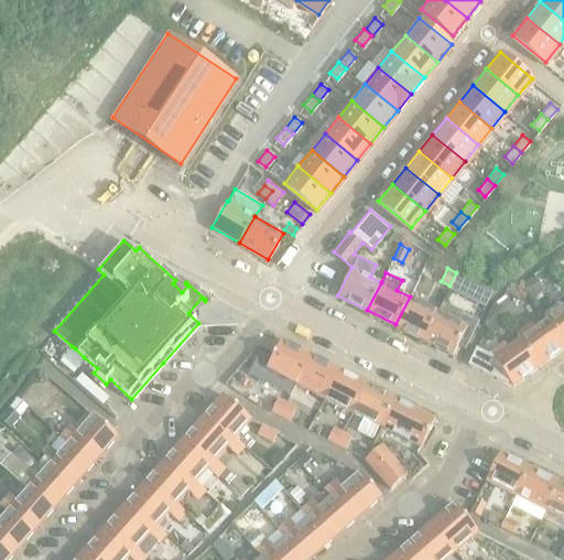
[(449,286),(449,288),(485,305),(492,291),(456,272),(449,286)]
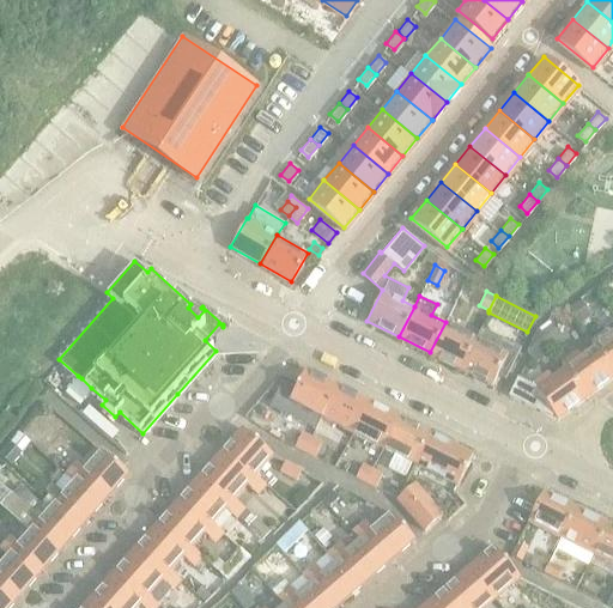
[(581,297),(569,305),(581,321),(593,312),(581,297)]
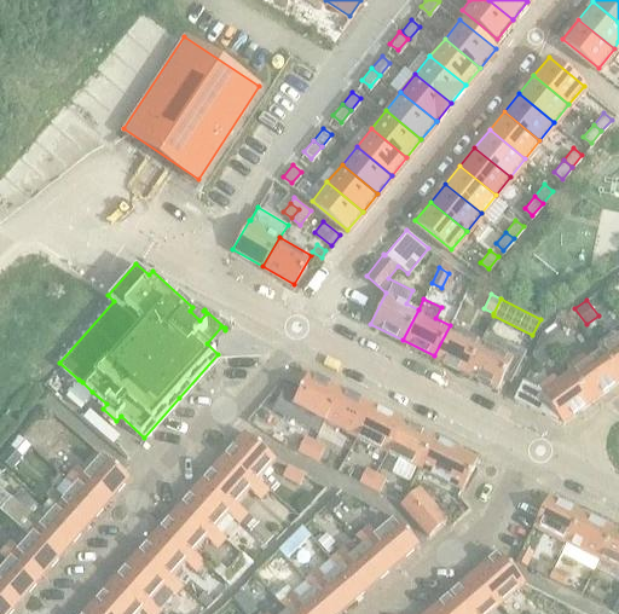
[(596,342),(600,347),(618,375),(618,322),(611,328),(612,331),(596,342)]
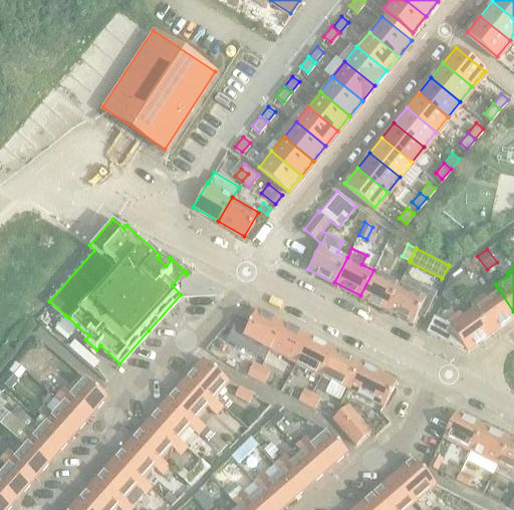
[(461,268),(452,275),(460,287),(470,280),(461,268)]
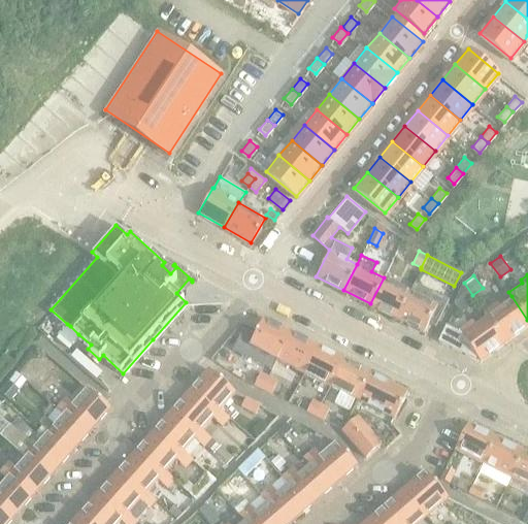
[(370,303),(397,318),(410,291),(384,277),(370,303)]
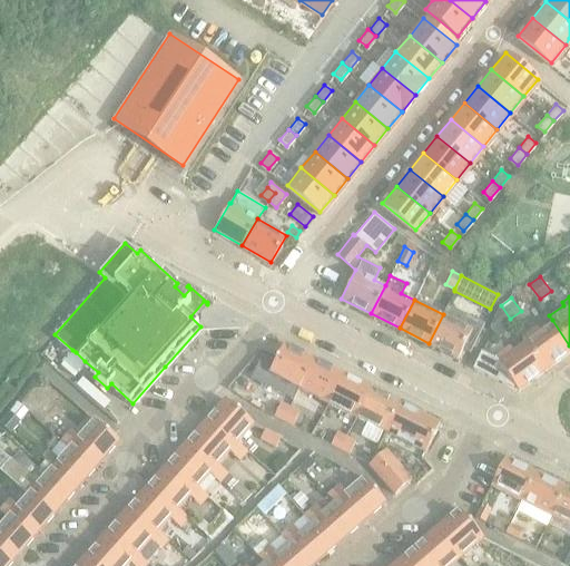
[(462,348),(469,351),(484,322),(448,304),(443,314),(429,343),(458,357),(462,348)]
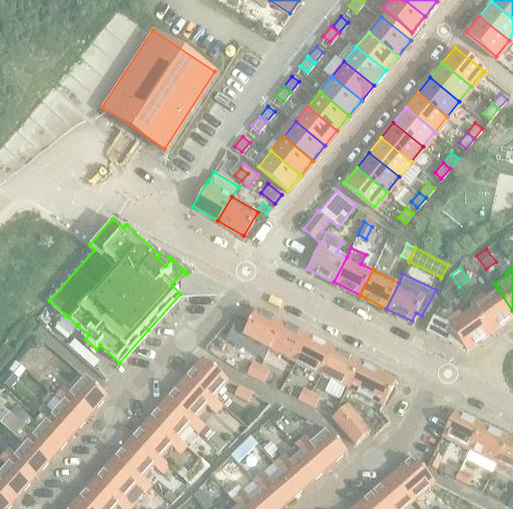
[(469,301),(472,306),(490,331),(512,315),(512,311),(497,288),(485,296),(483,292),(469,301)]
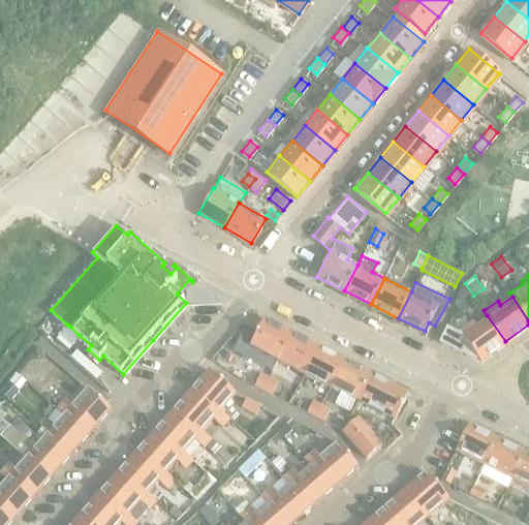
[(479,359),(505,341),(487,315),(474,323),(471,319),(458,330),(446,323),(439,339),(479,359)]
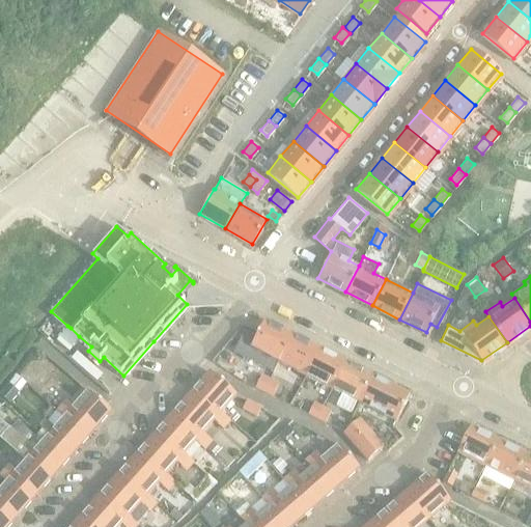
[(262,352),(278,360),(291,333),(264,320),(251,345),(262,352)]
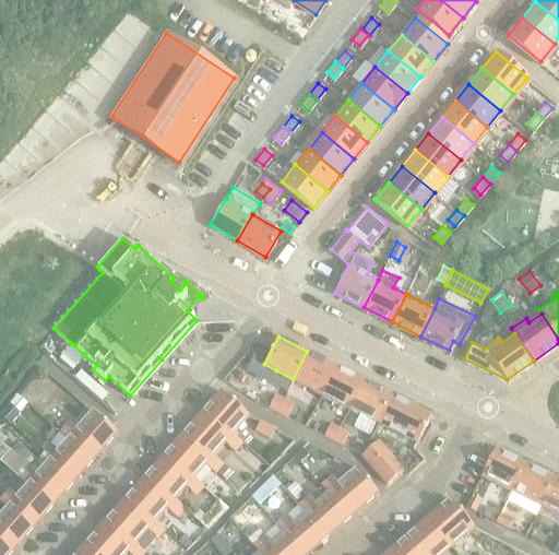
[(71,343),(59,356),(71,367),(83,354),(74,345),(71,343)]
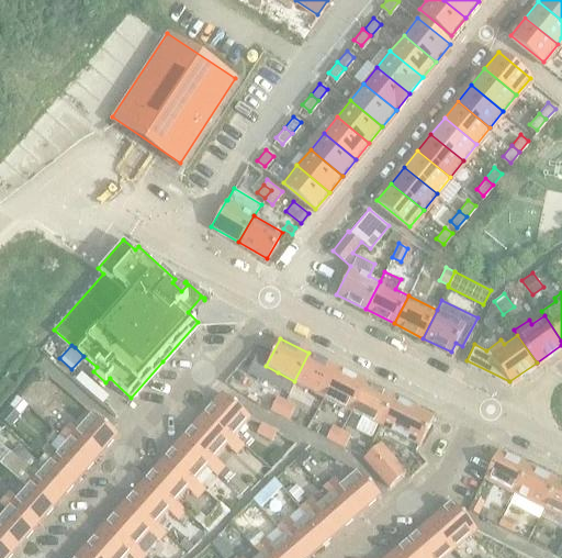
[(294,381),(323,395),(337,367),(308,353),(294,381)]
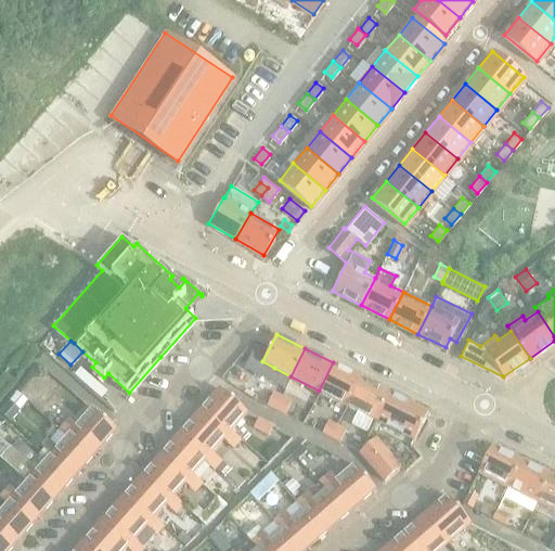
[(319,391),(347,404),(361,376),(333,362),(319,391)]
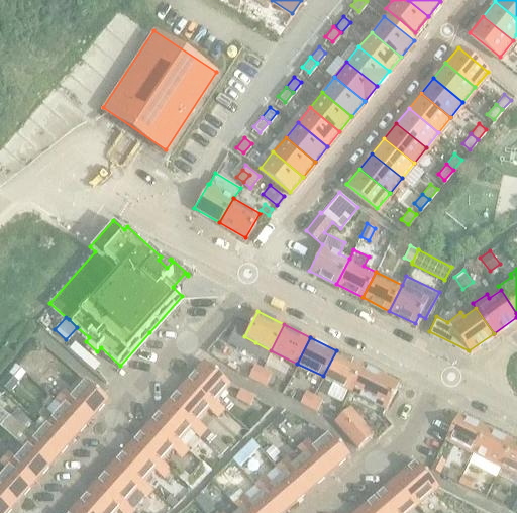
[(346,388),(350,390),(364,364),(336,350),(323,376),(332,381),(327,392),(341,399),(346,388)]
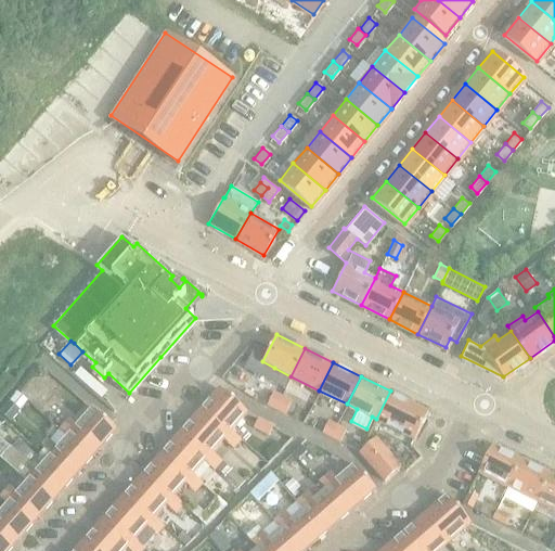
[(219,387),(198,410),(226,434),(230,428),(246,411),(219,387)]
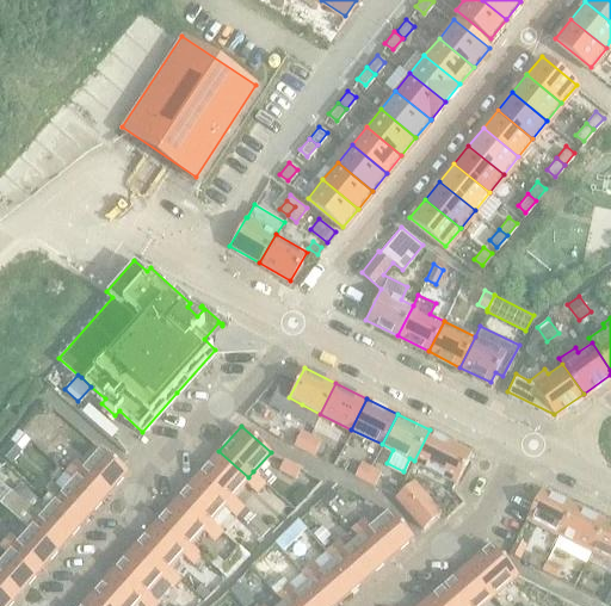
[(294,443),(303,447),(310,434),(301,430),(294,443)]
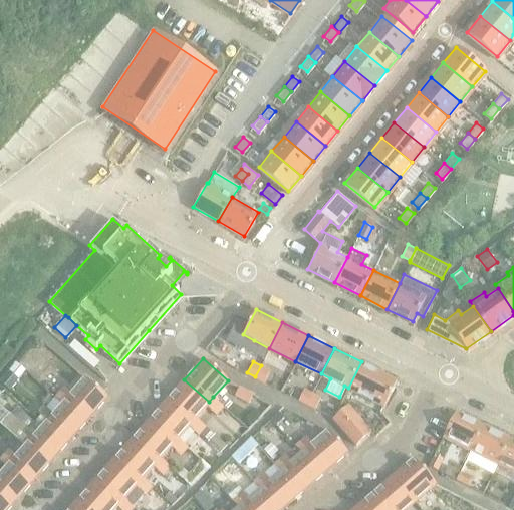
[(397,379),(361,361),(348,388),(383,406),(397,379)]
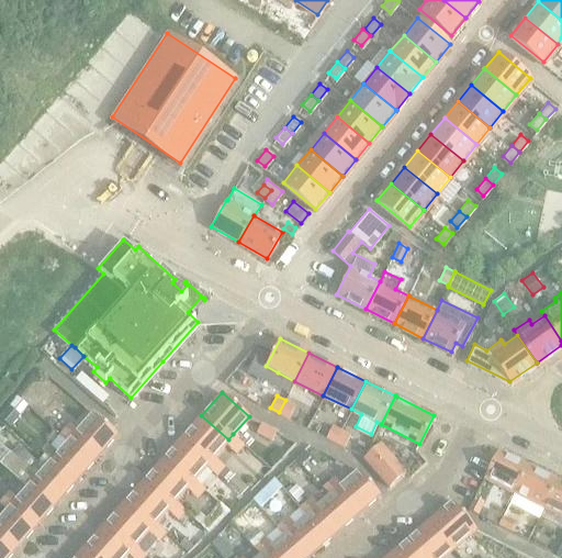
[(293,404),(285,400),(279,412),(288,416),(293,404)]
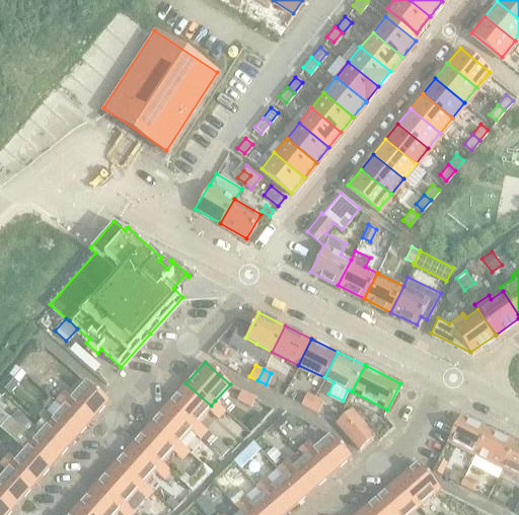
[(6,374),(0,381),(0,383),(9,391),(16,383),(6,374)]
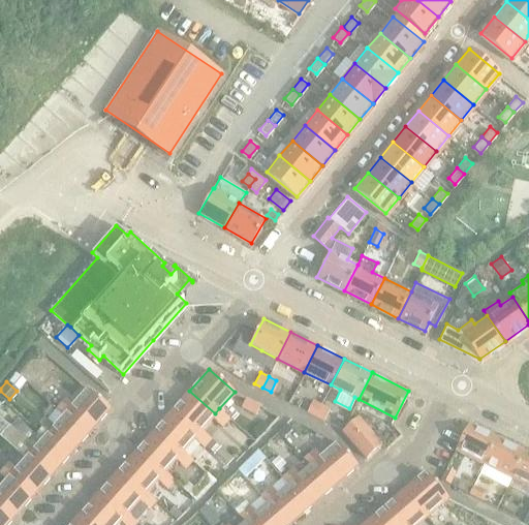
[(58,390),(52,396),(90,430),(110,408),(87,388),(73,404),(58,390)]
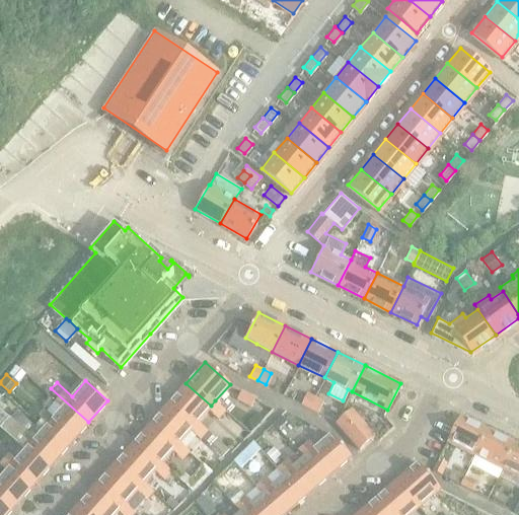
[(224,409),(215,400),(211,406),(186,383),(167,402),(193,426),(197,421),(208,409),(217,417),(224,409)]
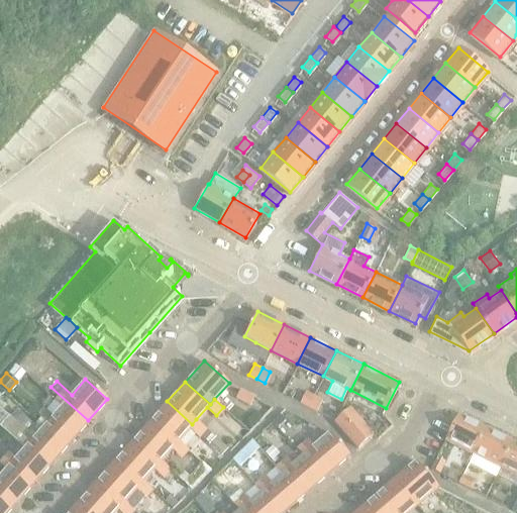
[(36,412),(41,415),(70,440),(88,420),(50,387),(47,392),(55,398),(45,408),(42,405),(36,412)]
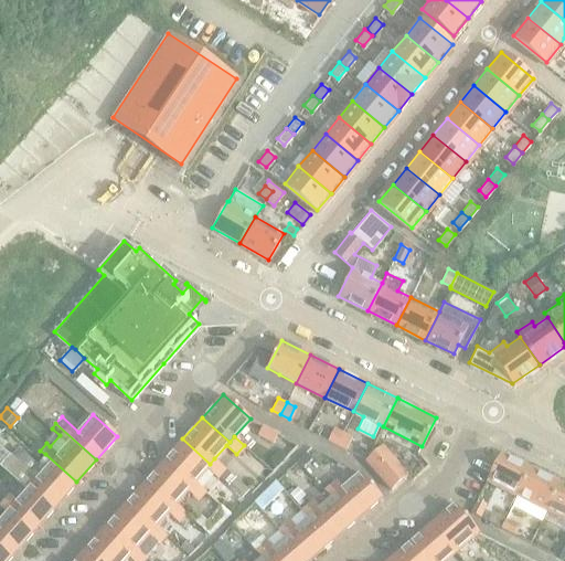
[(273,440),(277,431),(263,424),(258,432),(273,440)]
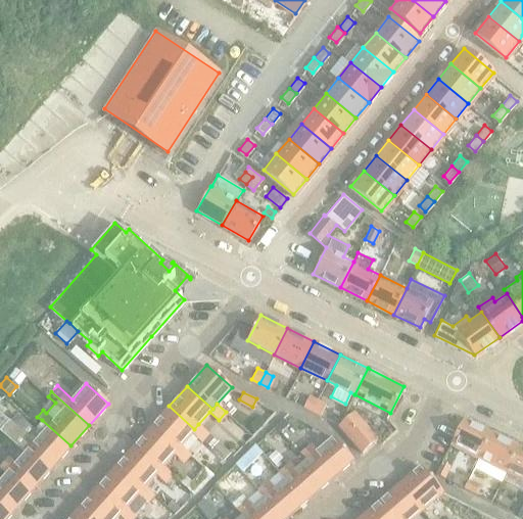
[(303,407),(312,410),(318,398),(310,394),(303,407)]
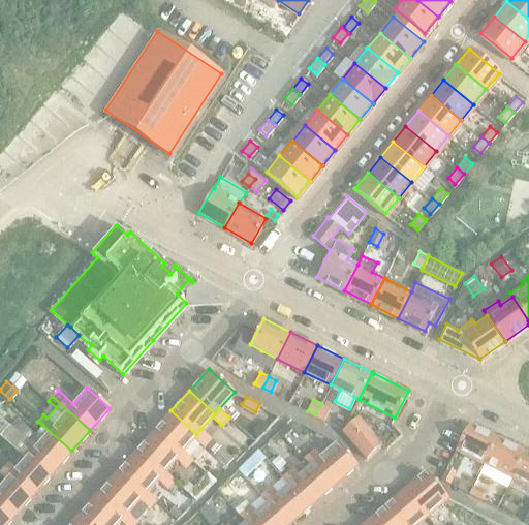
[(329,407),(321,403),(315,414),(323,419),(329,407)]
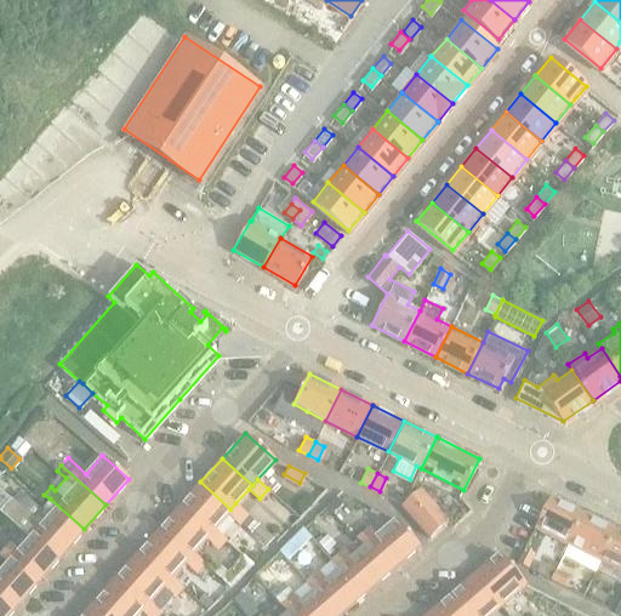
[(246,513),(235,503),(231,509),(200,482),(180,506),(210,534),(215,528),(228,513),(238,523),(246,513)]
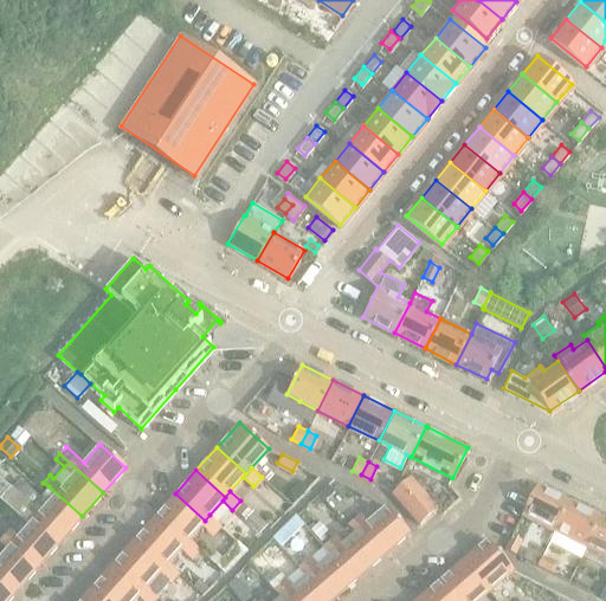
[(0,475),(0,496),(0,497),(11,485),(0,475)]
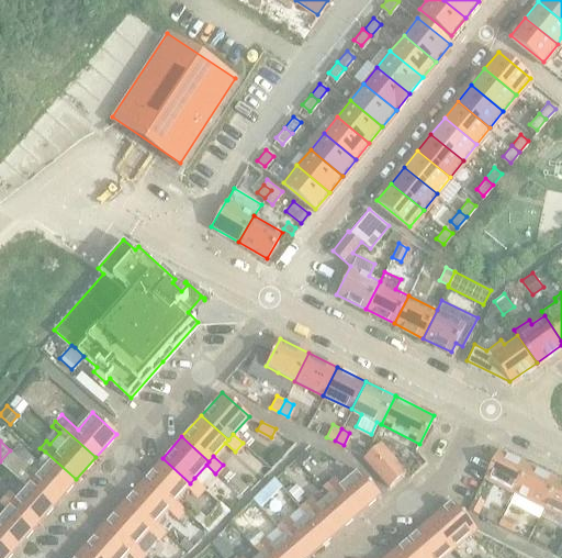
[(389,486),(405,471),(380,443),(363,457),(389,486)]
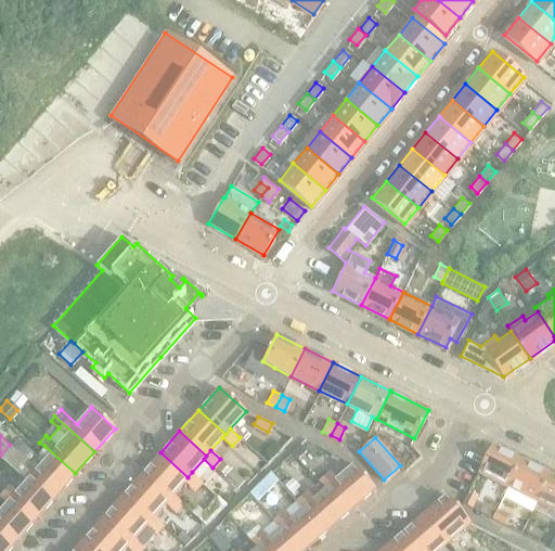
[(0,456),(27,479),(31,475),(55,496),(75,473),(44,446),(37,455),(20,439),(13,447),(10,445),(0,456)]
